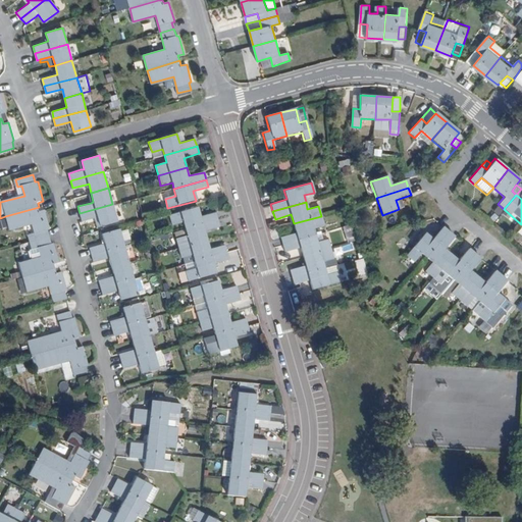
[(117,221),(112,204),(80,213),(82,220),(95,217),(97,217),(100,226),(117,221)]
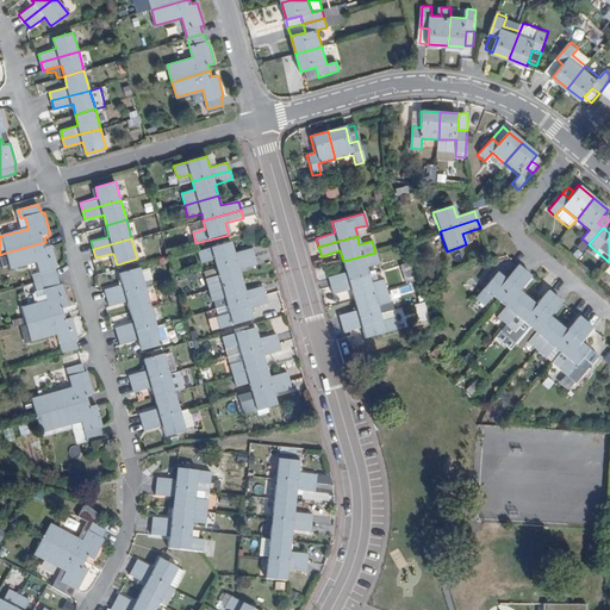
[(42,281),(60,277),(57,269),(60,268),(54,247),(47,248),(45,242),(6,253),(10,269),(37,261),(42,281)]
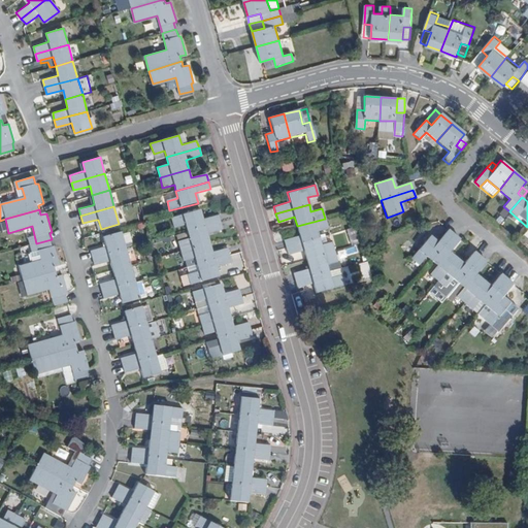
[(187,231),(220,223),(218,215),(202,219),(200,209),(171,218),(174,228),(186,225),(187,231)]
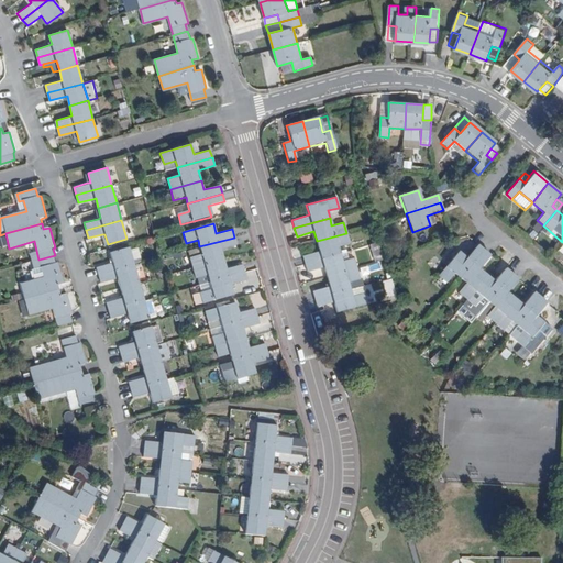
[(346,233),(317,241),(319,251),(302,256),(305,264),(340,254),(338,246),(350,243),(346,233)]
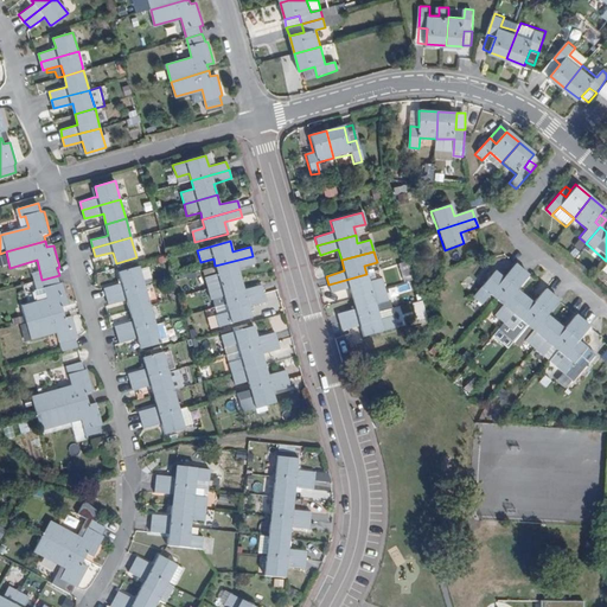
[(255,264),(253,256),(215,266),(217,274),(204,278),(208,289),(241,280),(238,268),(255,264)]
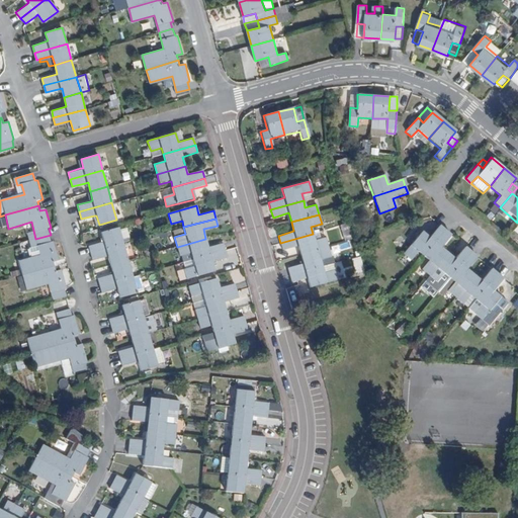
[(90,252),(122,243),(118,226),(101,231),(103,240),(88,244),(90,252)]
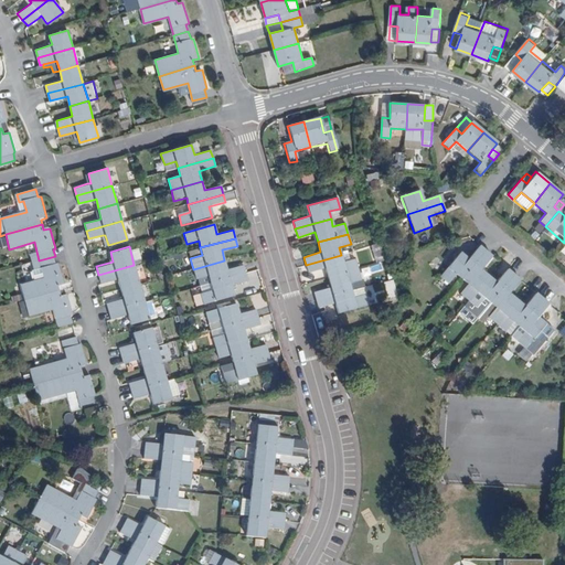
[(456,275),(460,279),(484,252),(478,246),(466,259),(459,253),(457,256),(449,249),(443,258),(449,265),(438,277),(447,285),(456,275)]
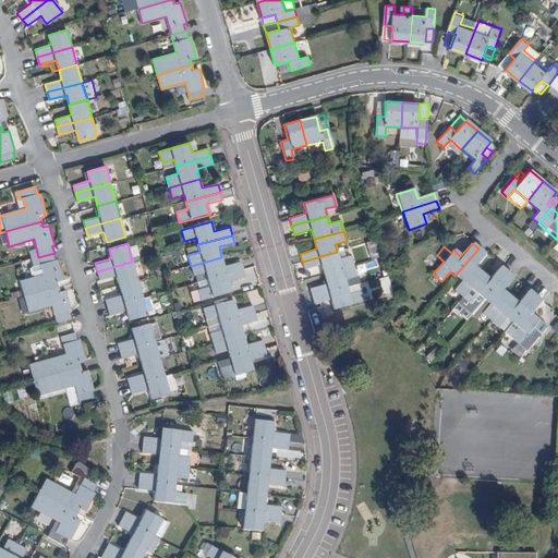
[(447,243),(444,246),(451,253),(453,250),(447,243)]
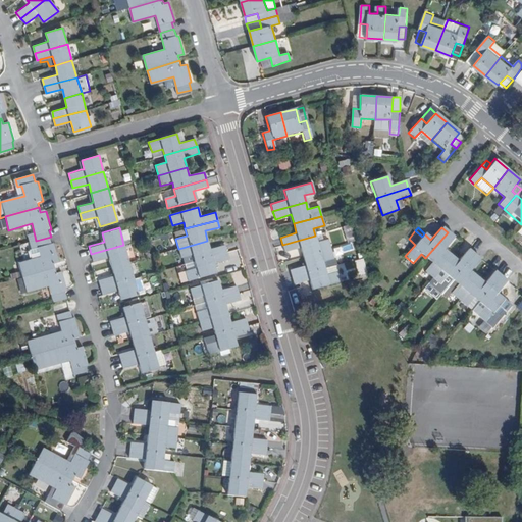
[(424,272),(431,278),(451,255),(445,250),(454,238),(448,232),(425,258),(431,263),(424,272)]
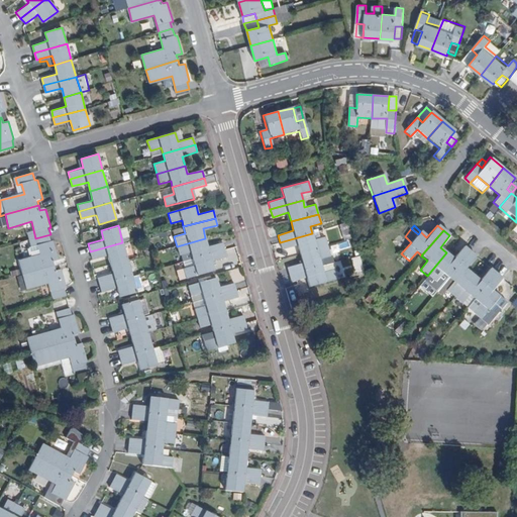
[(312,233),(280,242),(282,249),(298,245),(300,254),(327,246),(325,236),(313,239),(312,233)]
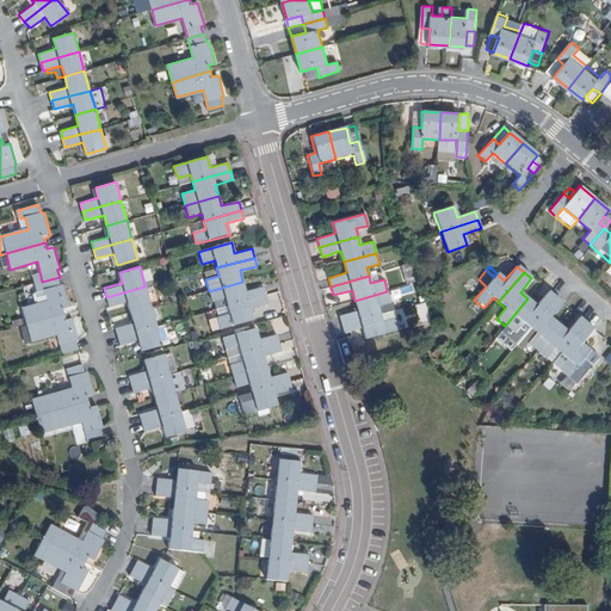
[(26,325),(66,315),(65,310),(71,308),(65,285),(62,285),(60,277),(42,282),(48,301),(22,308),(26,325)]
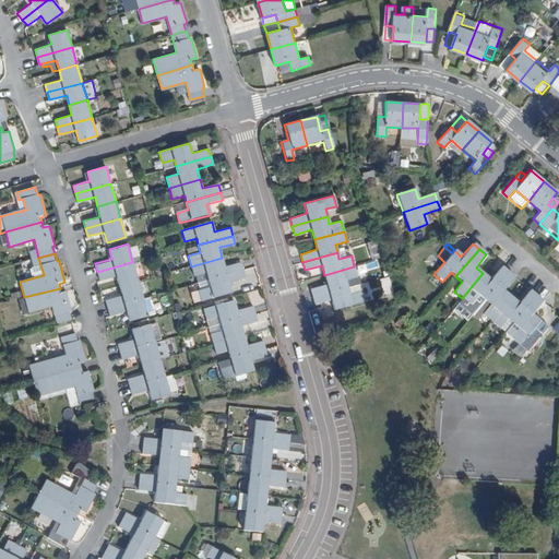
[(224,266),(222,258),(191,266),(194,276),(206,273),(209,280),(242,271),(240,263),(224,266)]
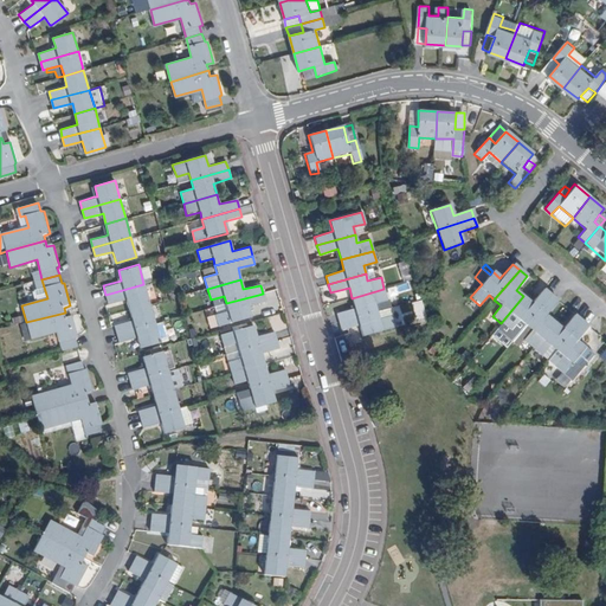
[(129,310),(149,304),(143,284),(105,295),(108,303),(127,298),(129,310)]
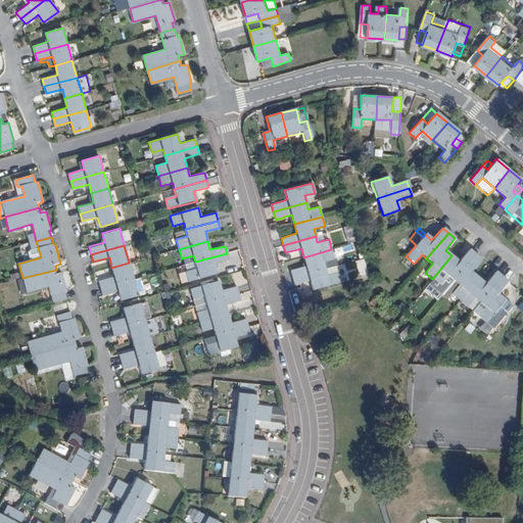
[(331,249),(303,257),(305,266),(290,270),(292,277),(324,269),(323,263),(334,259),(331,249)]
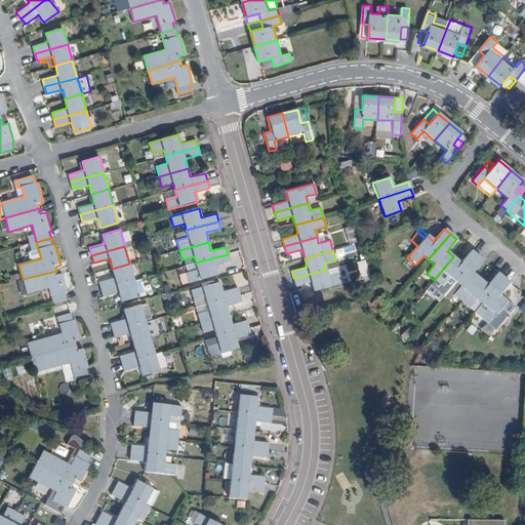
[(455,282),(477,256),(471,250),(460,261),(453,256),(434,280),(430,285),(443,296),(455,282)]
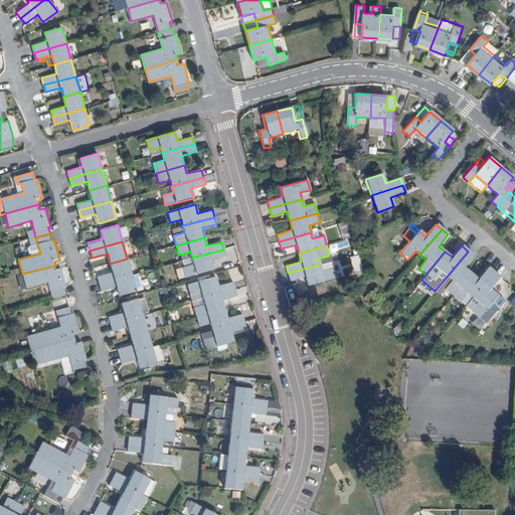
[(226,256),(223,249),(192,258),(193,265),(183,268),(186,278),(213,270),(211,261),(226,256)]
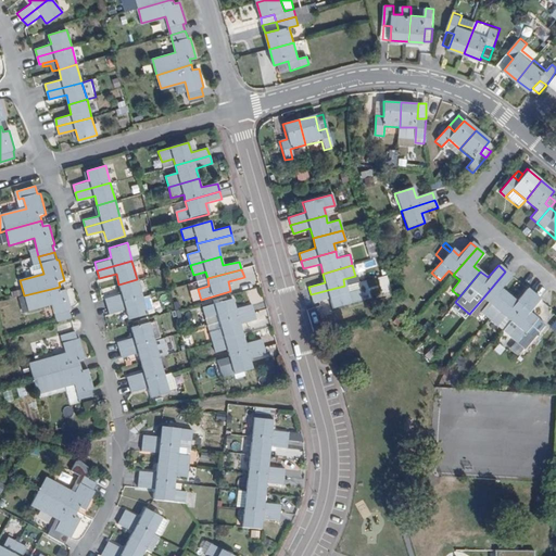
[(488,319),(508,295),(501,289),(512,276),(505,272),(482,299),(488,304),(480,313),(488,319)]
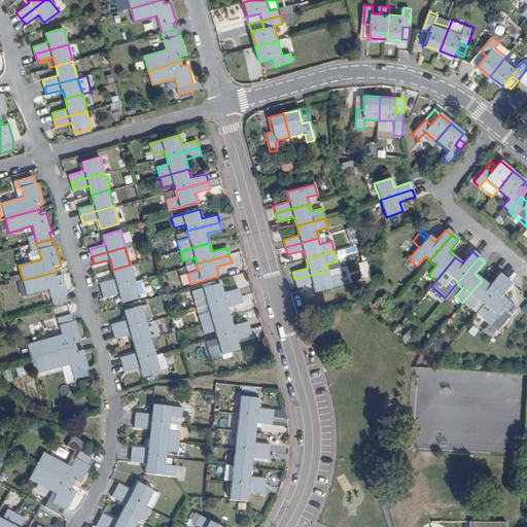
[(134,280),(130,265),(112,270),(115,278),(100,282),(102,289),(134,280)]
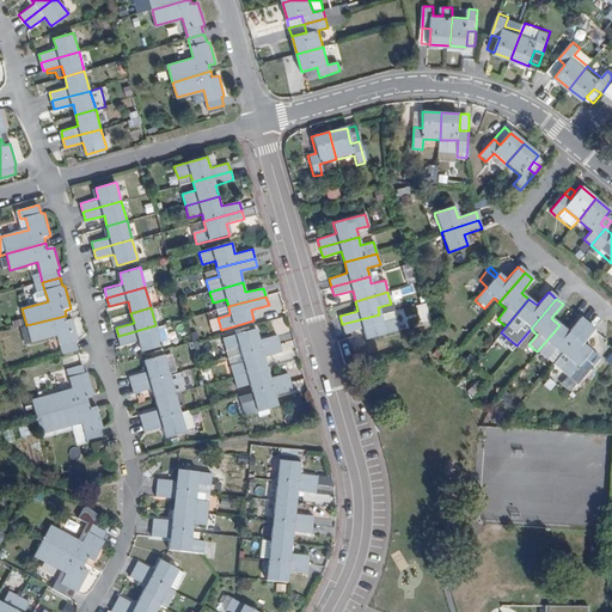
[(379,314),(342,324),(344,334),(362,329),(366,340),(399,330),(396,319),(381,323),(379,314)]
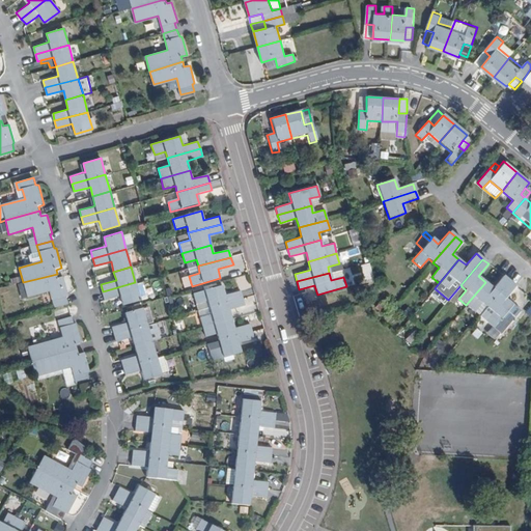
[(58,278),(57,274),(23,282),(27,297),(50,290),(54,308),(68,304),(66,297),(70,296),(63,277),(58,278)]
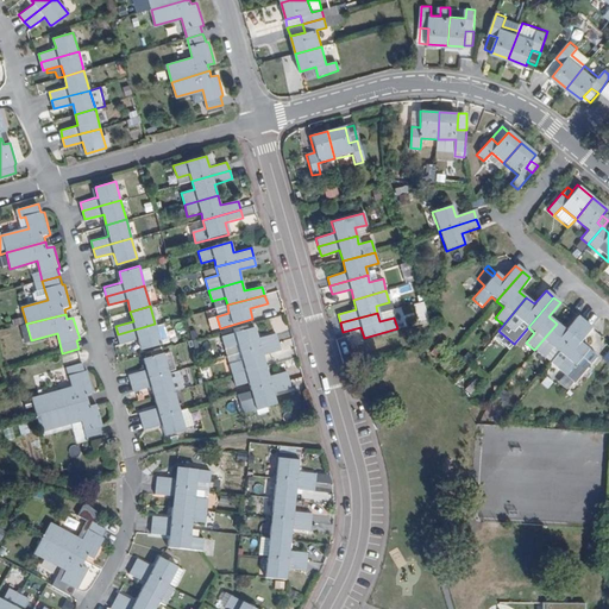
[(565,331),(557,324),(534,350),(544,358),(553,347),(559,352),(583,321),(577,316),(565,331)]
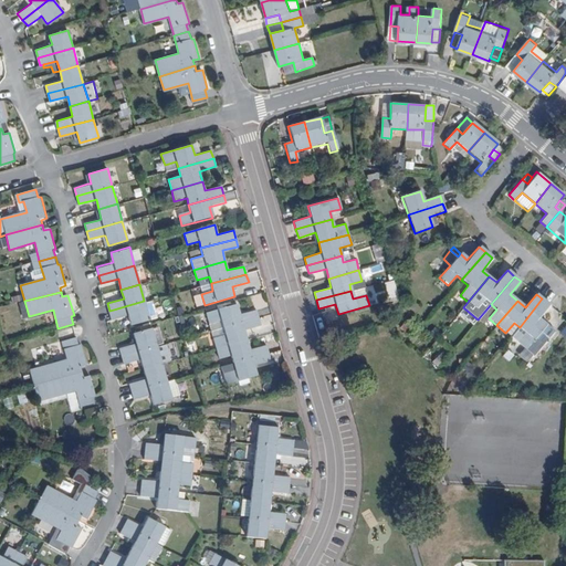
[(549,305),(542,299),(520,327),(512,337),(533,356),(554,332),(538,317),(549,305)]
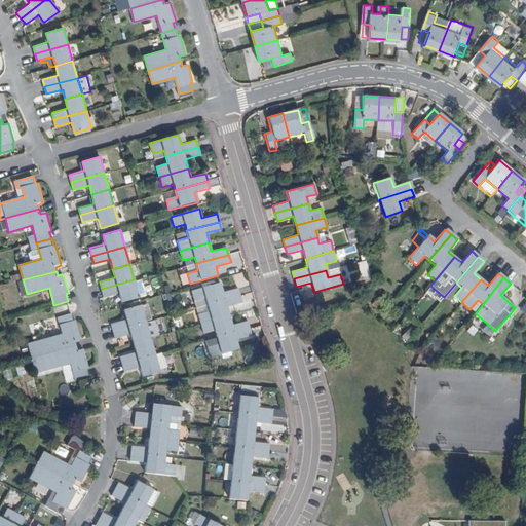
[(141,278),(134,279),(102,289),(104,297),(116,293),(119,292),(122,302),(145,296),(141,278)]
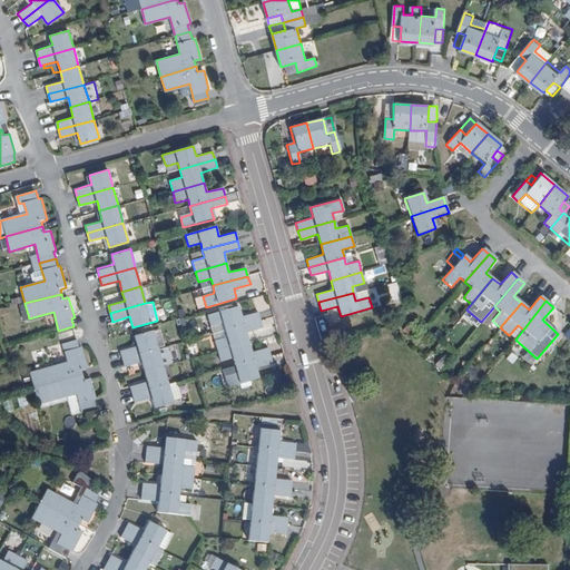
[(225,330),(261,320),(258,312),(242,316),(238,306),(208,315),(210,326),(223,322),(225,330)]
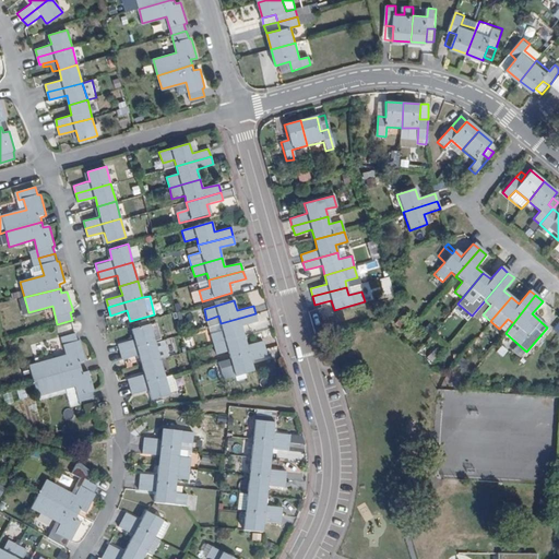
[(417,310),(412,306),(406,311),(413,316),(417,310)]
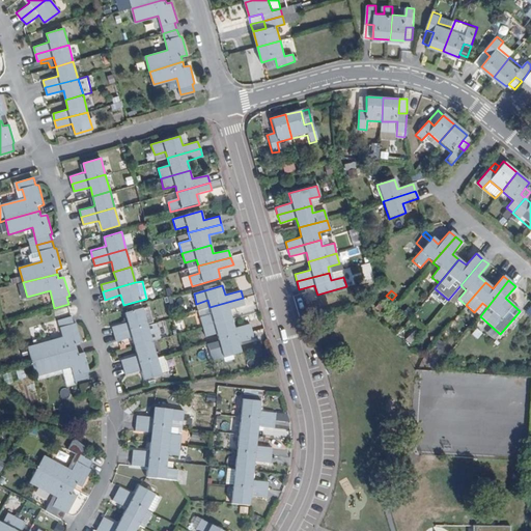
[(245,305),(243,298),(210,307),(212,313),(200,316),(203,327),(232,318),(229,309),(245,305)]
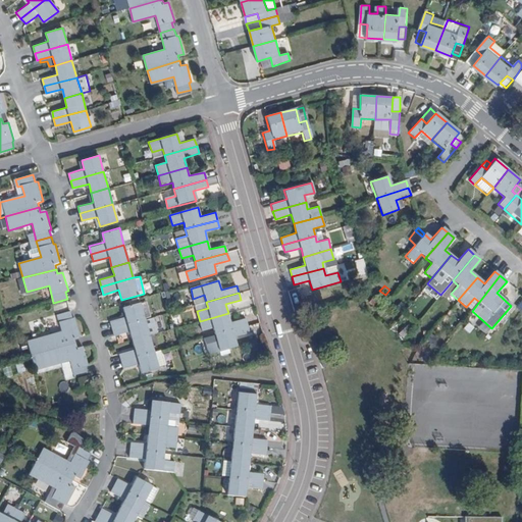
[(204,295),(193,299),(195,305),(206,302),(204,295)]
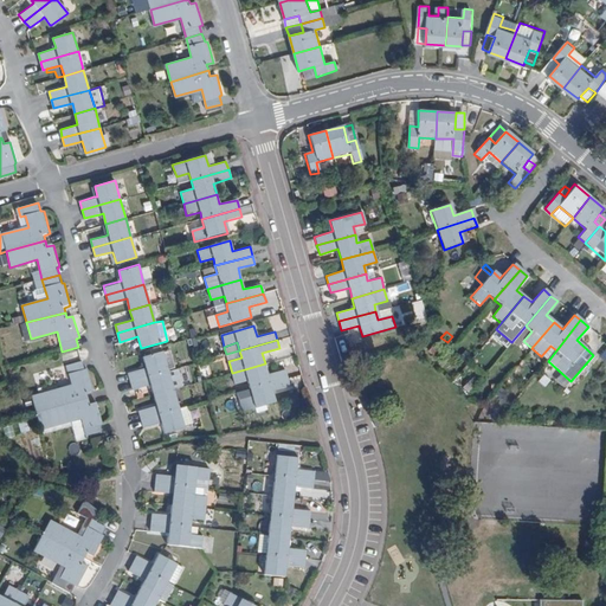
[(556,350),(550,346),(541,356),(548,361),(556,350)]
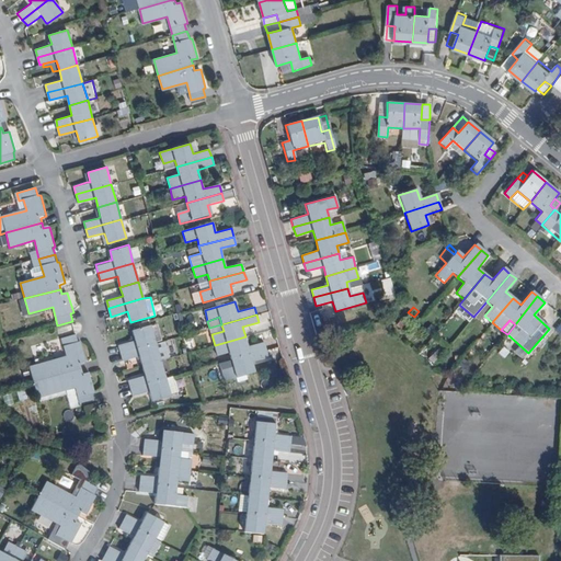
[(118,345),(121,353),(156,343),(162,341),(158,323),(132,330),(135,340),(118,345)]
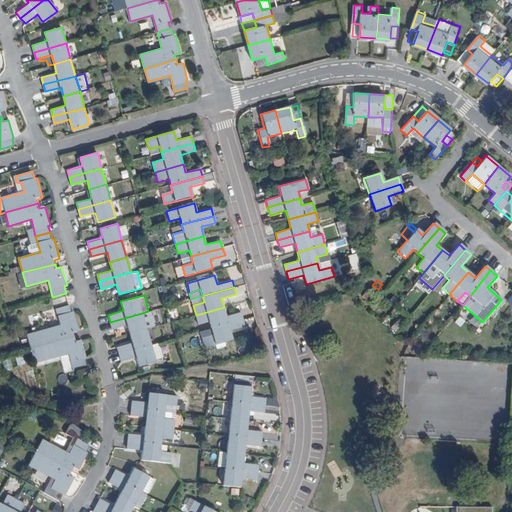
[(202,296),(191,299),(193,305),(204,302),(202,296)]
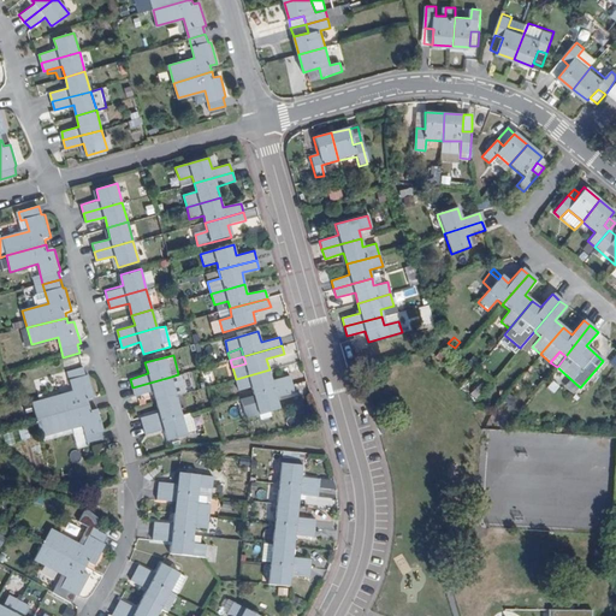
[(51,416),(90,407),(89,400),(95,397),(89,374),(87,375),(83,366),(66,371),(72,391),(46,398),(51,416)]
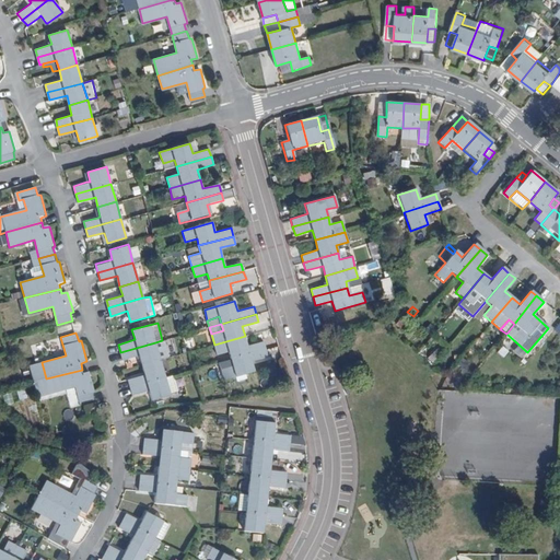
[(247,346),(245,336),(214,345),(217,354),(229,351),(231,358),(266,349),(264,341),(247,346)]
